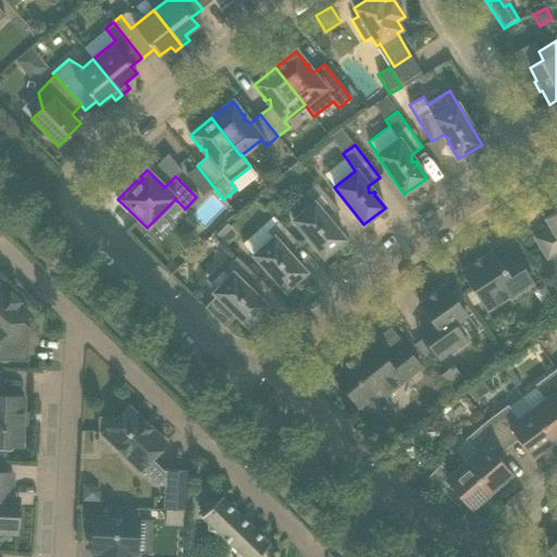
[(293,220),(323,257),(345,239),(335,227),(333,227),(333,225),(334,225),(334,224),(327,224),(326,218),(337,209),(317,184),(306,194),(313,203),(293,220)]
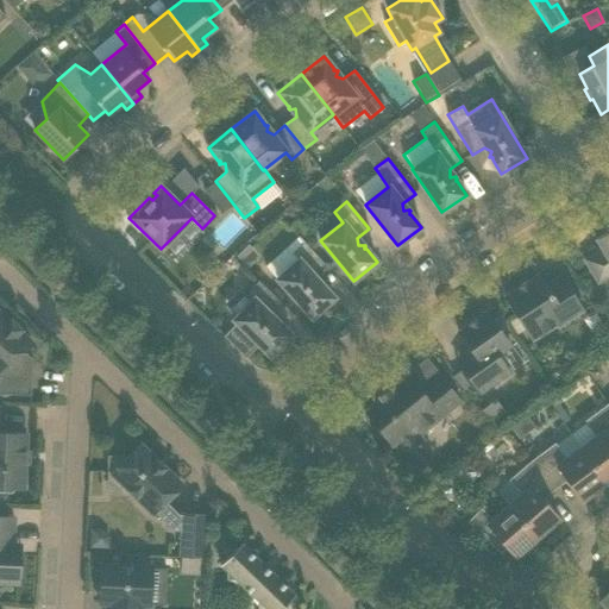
[(608,226),(604,228),(607,233),(596,239),(602,250),(584,261),(597,283),(608,276),(608,226)]
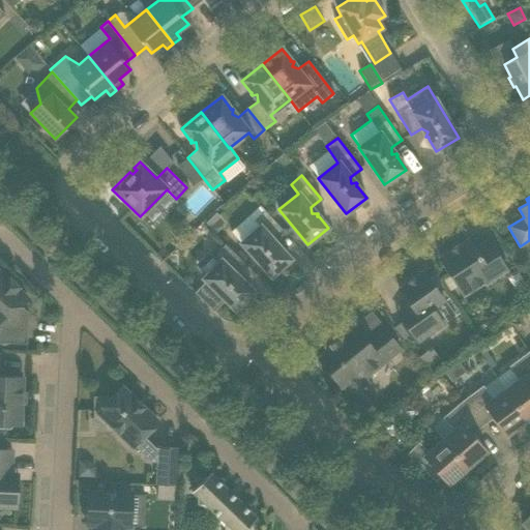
[(261,225),(241,242),(240,243),(271,276),(291,259),(281,248),(280,248),(280,246),(281,246),(280,244),(274,245),(273,239),(283,231),(265,210),(256,218),(261,225)]
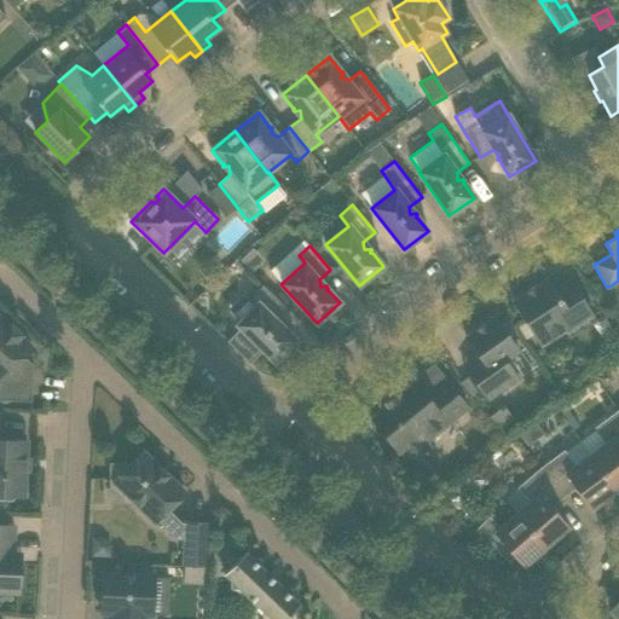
[(554,290),(548,281),(547,279),(513,301),(537,337),(542,346),(566,330),(567,331),(593,316),(570,281),(554,290)]
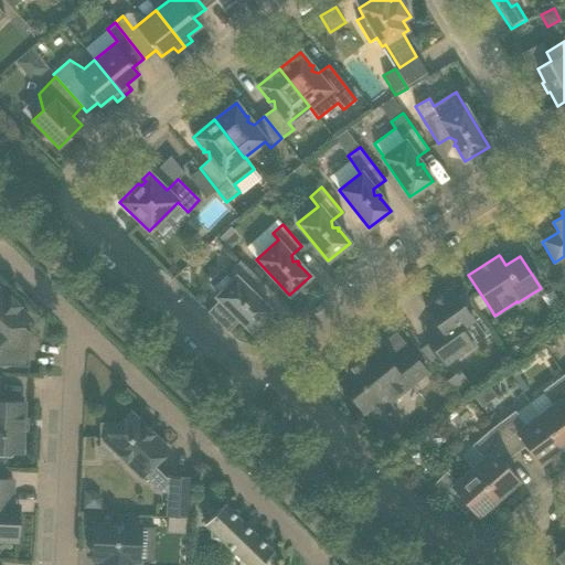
[(251,291),(260,281),(240,260),(230,272),(235,277),(216,297),(220,300),(208,312),(228,332),(240,320),(251,331),(270,310),(259,300),(258,300),(257,298),(258,298),(258,296),(253,298),(251,291)]
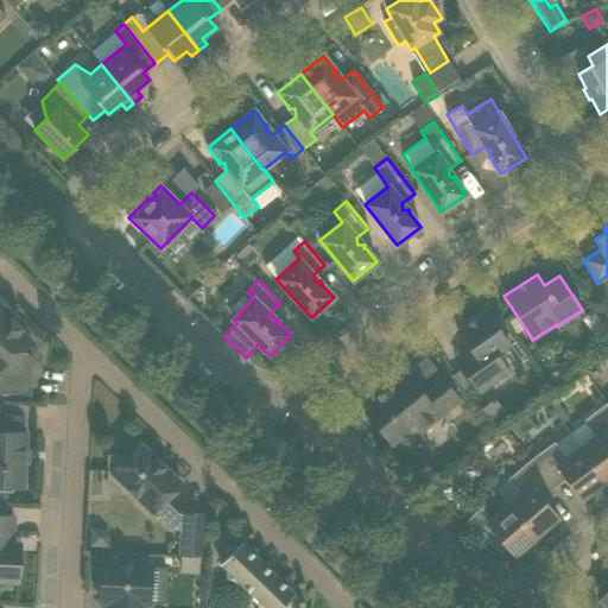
[(0,392),(6,393),(30,394),(32,359),(23,350),(31,342),(19,330),(21,329),(10,318),(8,320),(0,311),(0,392)]
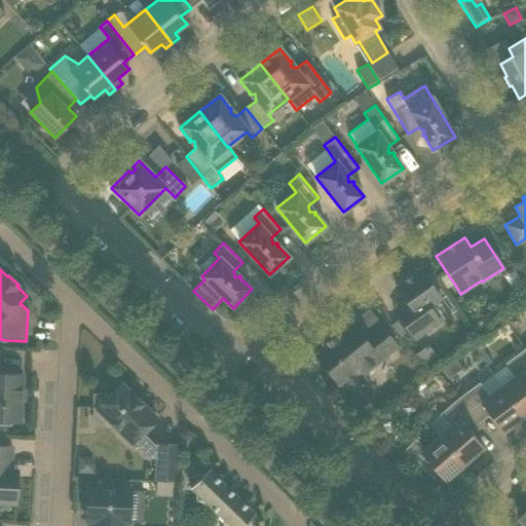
[(415,340),(440,323),(429,307),(441,299),(419,269),(396,287),(407,301),(393,310),(415,340)]
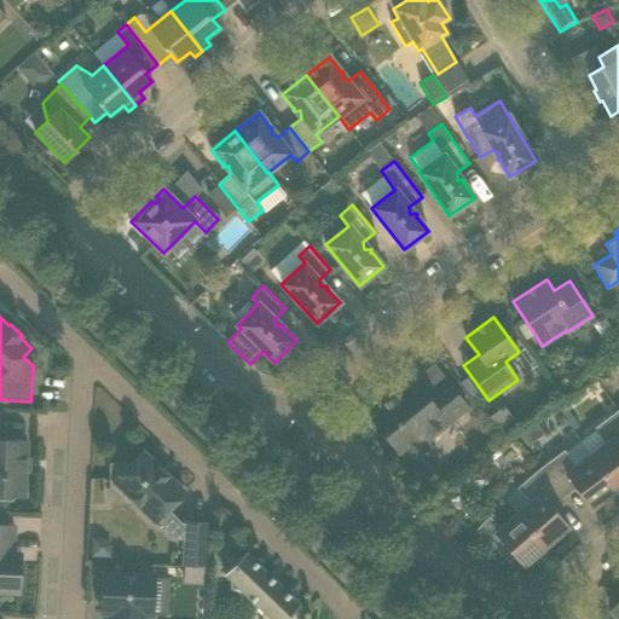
[(400,451),(411,463),(429,449),(426,443),(468,409),(445,380),(426,395),(414,381),(393,397),(395,399),(388,405),(387,403),(386,404),(387,405),(371,418),(372,420),(371,428),(380,438),(387,438),(398,452),(400,451)]
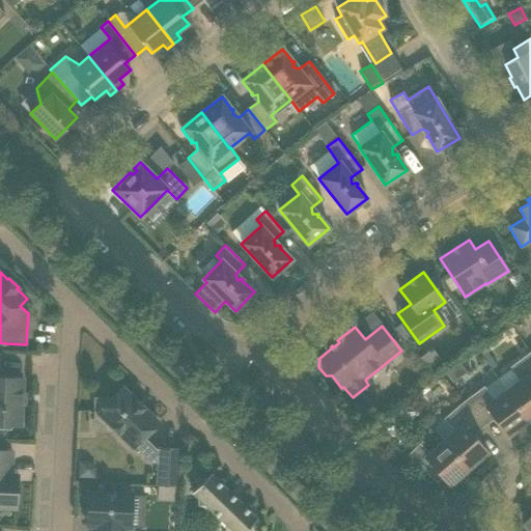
[(508,368),(510,369),(519,382),(506,391),(529,421),(530,419),(530,354),(530,353),(508,368)]
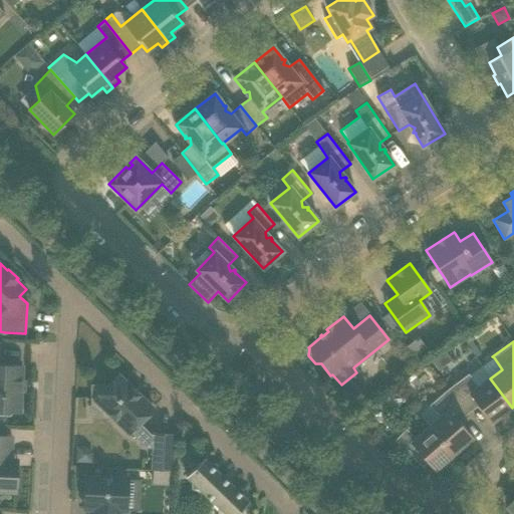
[(12,413),(19,413),(22,366),(0,364),(0,415),(9,416),(12,413)]
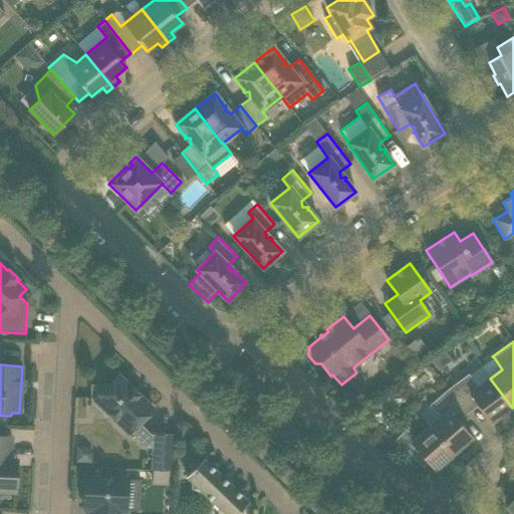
[(491,423),(512,408),(490,378),(478,388),(469,373),(448,389),(468,413),(479,406),(491,423)]
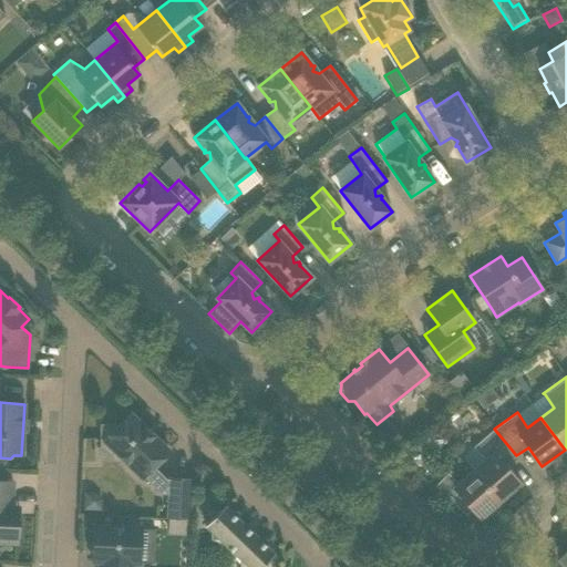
[(101,425),(101,439),(142,478),(143,477),(161,495),(169,495),(167,518),(189,519),(192,480),(169,478),(169,480),(166,480),(153,466),(168,451),(130,413),(116,428),(114,425),(101,425)]
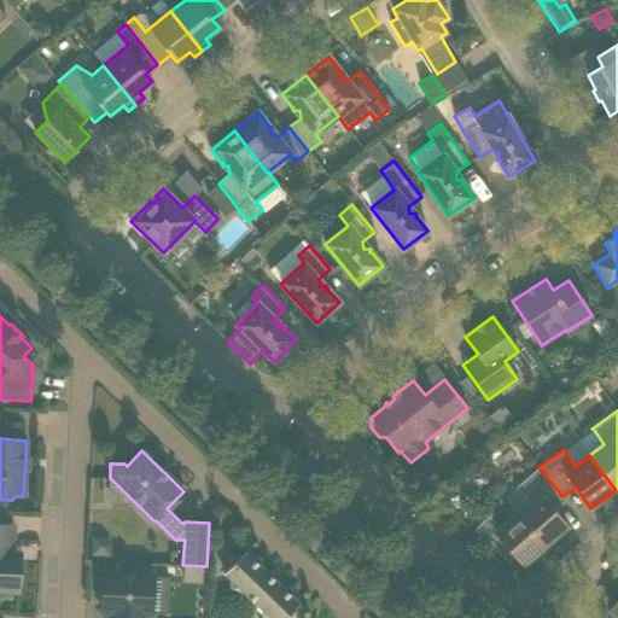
[(474,467),(470,473),(450,489),(444,495),(455,508),(487,481),(474,467)]
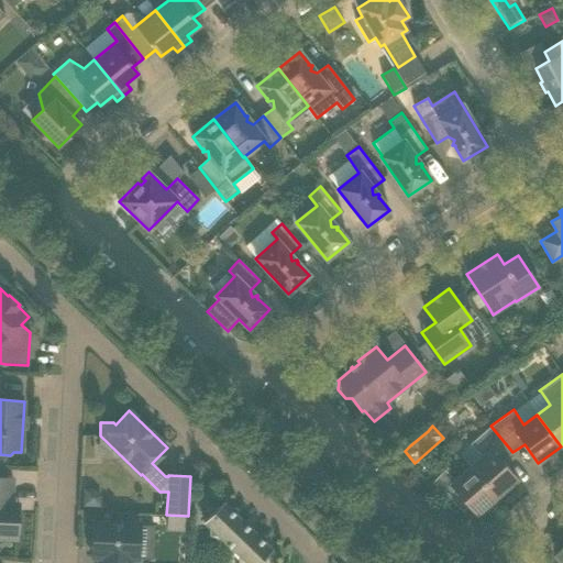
[(482,457),(470,468),(495,498),(517,479),(501,462),(512,452),(490,426),(470,444),(482,457)]
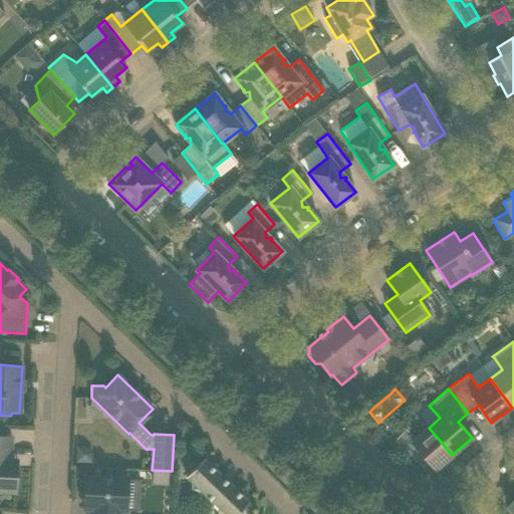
[(435,471),(452,455),(429,428),(416,439),(406,429),(395,441),(423,468),(424,467),(423,467),(429,462),(434,469),(434,470),(435,471)]
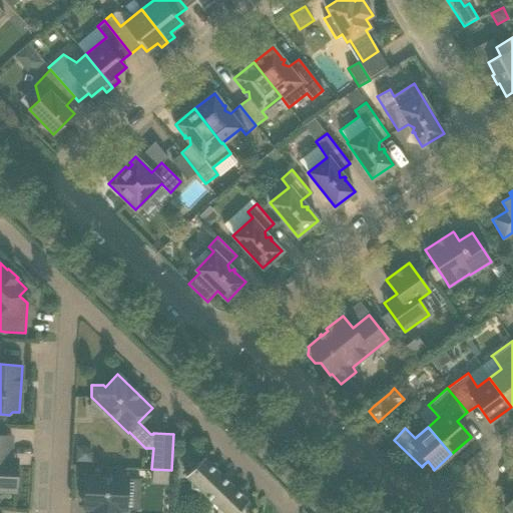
[(10,459),(11,436),(0,435),(0,490),(15,491),(17,459),(10,459)]
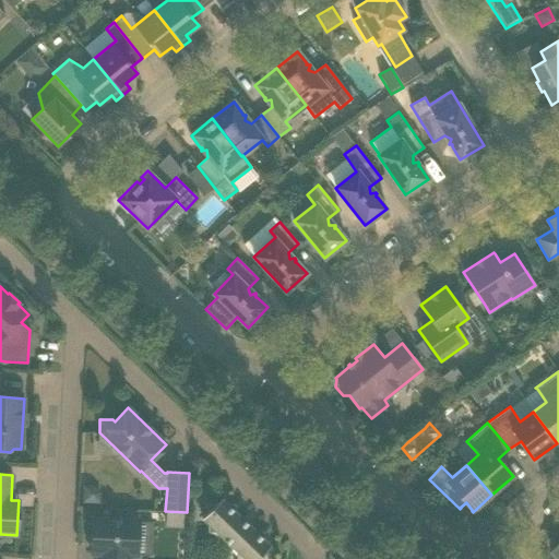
[(202,519),(207,524),(207,533),(228,532),(237,540),(236,558),(264,558),(265,551),(271,546),(265,540),(264,532),(256,532),(236,512),(236,503),(227,504),(222,499),(216,504),(207,504),(207,513),(202,519)]
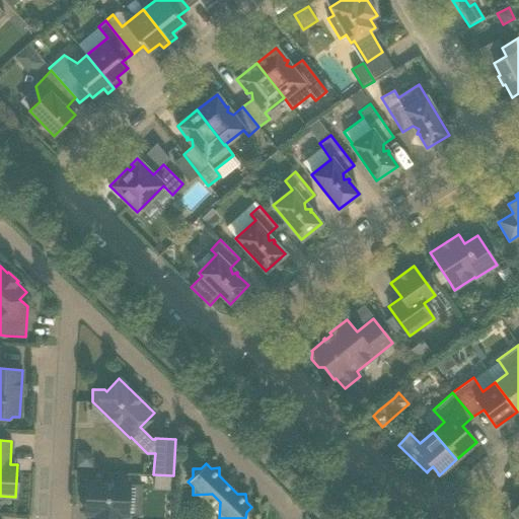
[(421,473),(414,466),(403,476),(411,484),(421,473)]
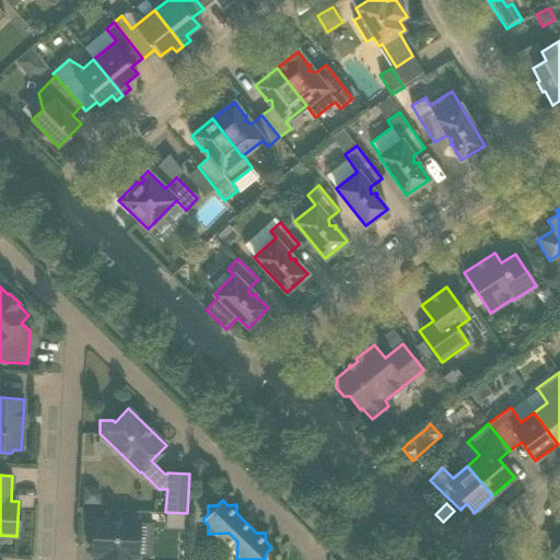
[(93,520),(91,552),(91,555),(97,555),(96,559),(133,559),(135,557),(138,557),(139,522),(93,520)]
